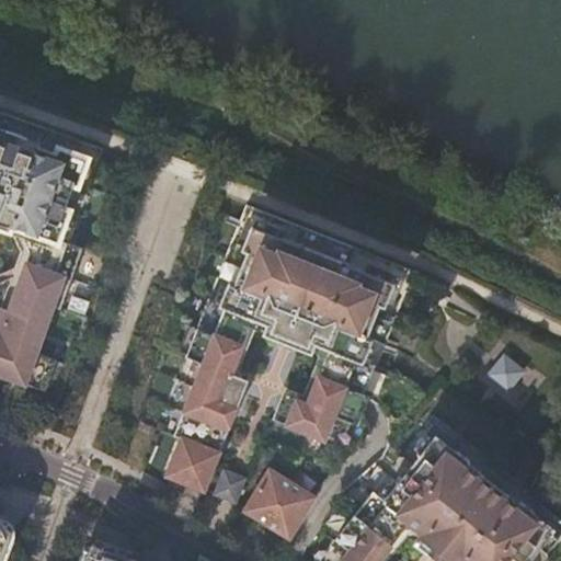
[(0,227),(9,230),(10,226),(16,229),(29,255),(22,275),(0,284),(0,377),(44,393),(56,363),(36,356),(53,309),(59,311),(81,251),(57,242),(68,212),(64,210),(72,184),(77,186),(87,160),(58,149),(56,155),(0,134),(0,227)]
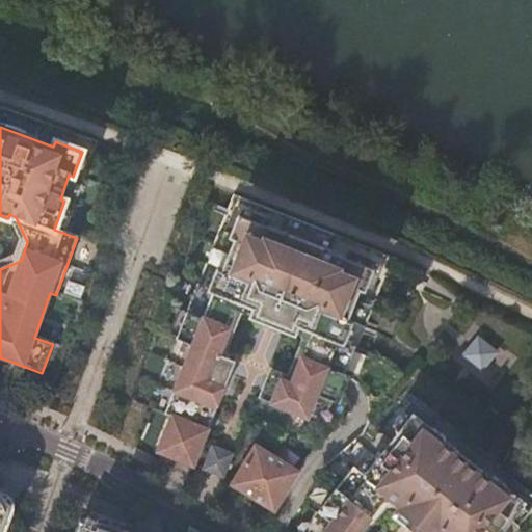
[(364,289),(373,266),(328,248),(329,246),(284,229),(283,231),(238,213),(230,233),(235,235),(222,268),(217,266),(209,285),(200,281),(177,336),(193,343),(165,413),(171,415),(158,450),(192,463),(235,361),(218,353),(240,301),(254,307),(253,311),(267,317),(268,312),(283,317),(282,321),(296,327),(298,323),(313,329),(291,382),(274,375),(265,399),(308,415),(315,396),(338,405),(345,387),(350,374),(344,372),(354,345),(344,340),(351,320),(346,318),(358,286),(364,289)]
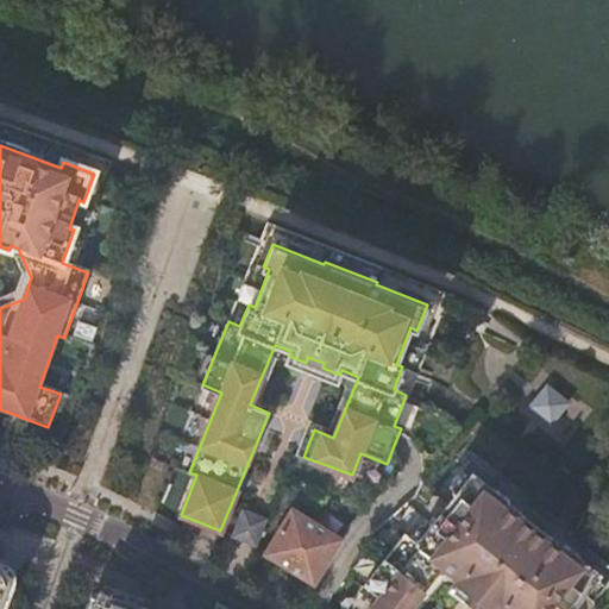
[(0,308),(24,299),(31,277),(18,249),(11,245),(10,250),(22,276),(16,294),(0,300),(0,308)]
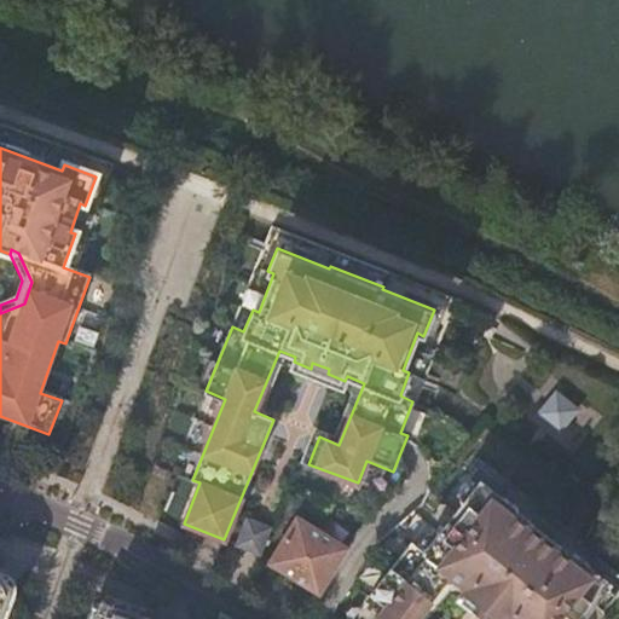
[(556,397),(544,412),(559,424),(572,409),(556,397)]
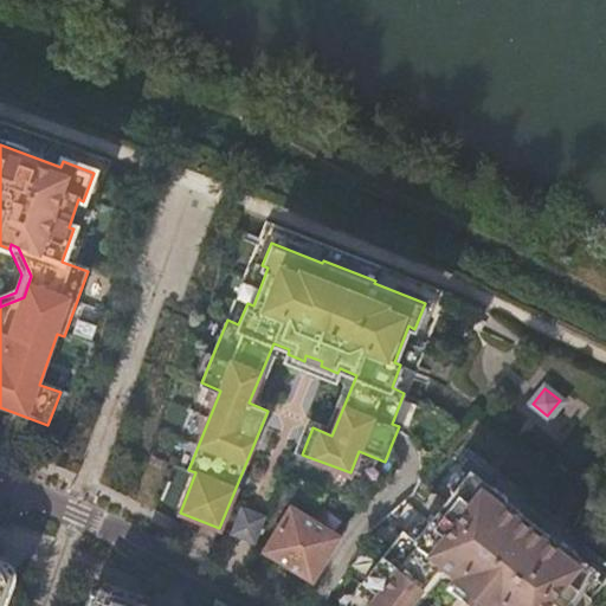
[(367,605),(407,605),(442,562),(456,573),(452,578),(489,605),(560,605),(571,594),(577,585),(582,590),(599,568),(562,539),(561,540),(507,497),(508,496),(470,466),(452,488),(458,492),(433,523),(429,519),(413,537),(403,529),(362,581),(378,594),(367,605)]
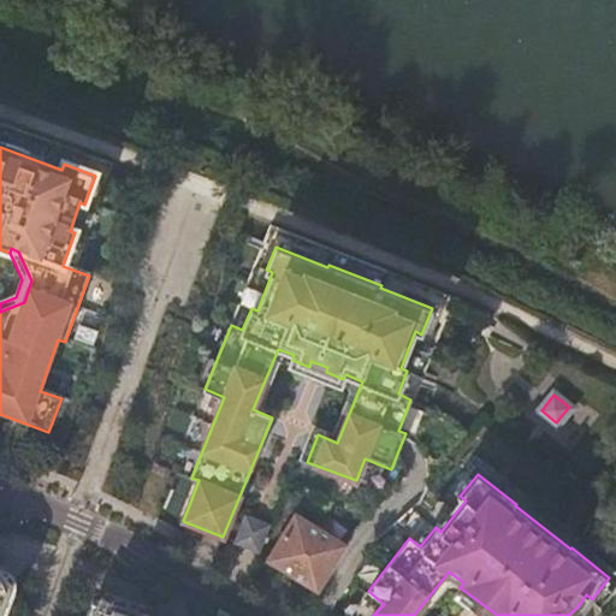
[(318,590),(345,544),(296,514),(268,558),(318,590)]
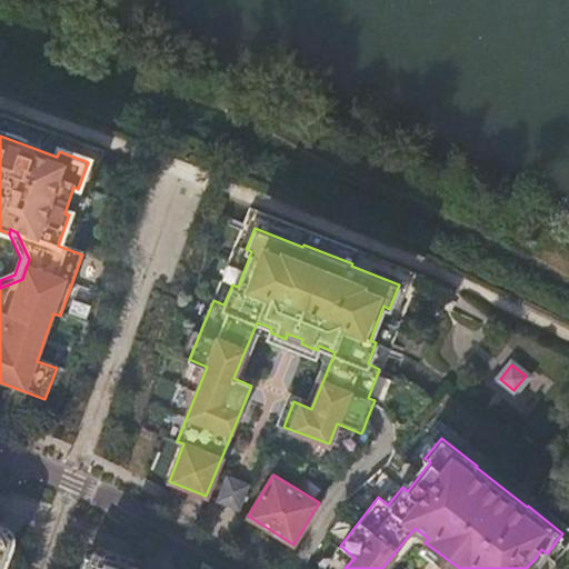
[(248,485),(227,476),(217,500),(238,509),(248,485)]
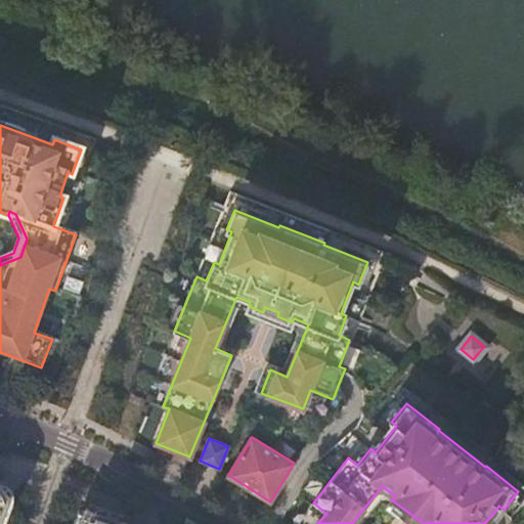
[(133,523),(86,507),(79,523),(133,523)]
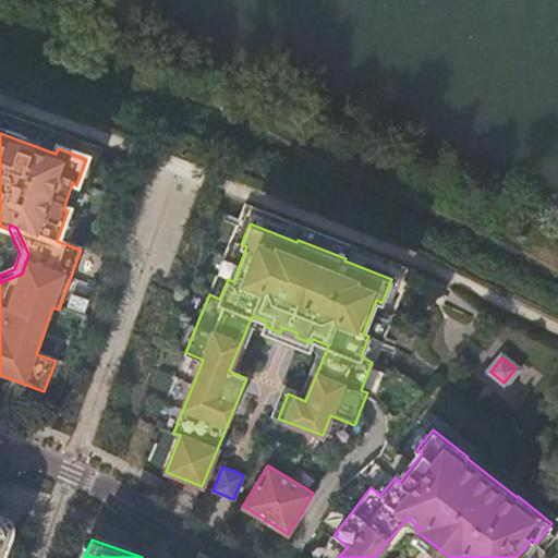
All buildings are outlined.
